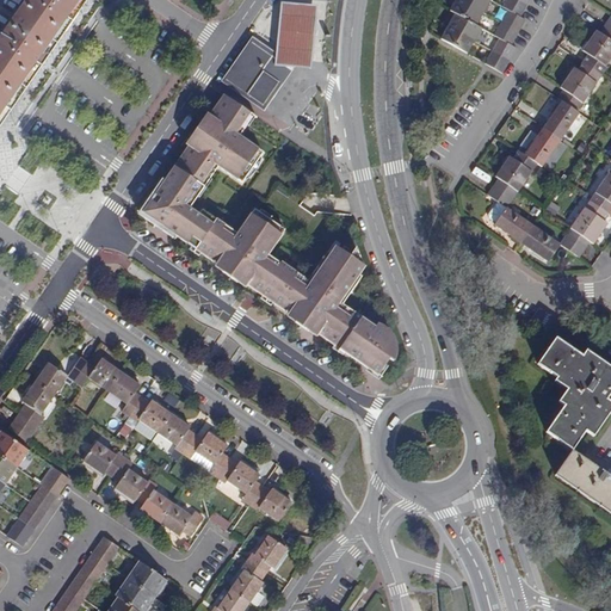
[(25,0),(0,37),(0,113),(79,0),(25,0)]
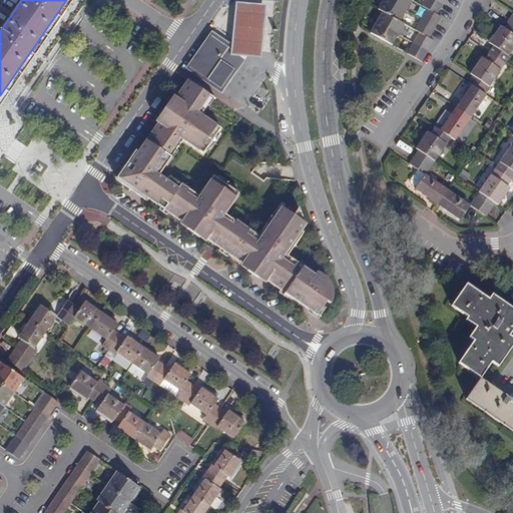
[(381,11),(399,21),(405,11),(386,0),(382,0),(377,9),(381,11)]
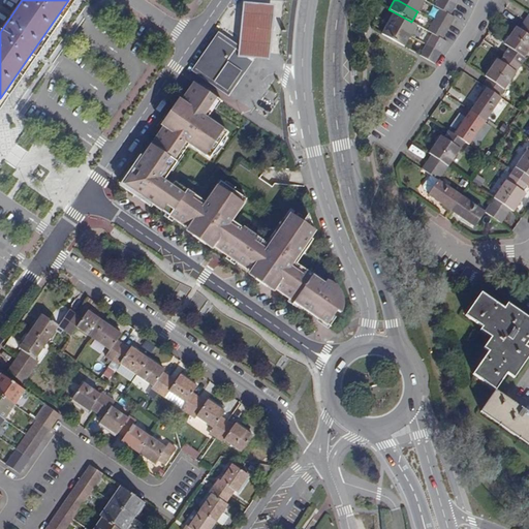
[(398,0),(417,11),(424,0),(398,0)]
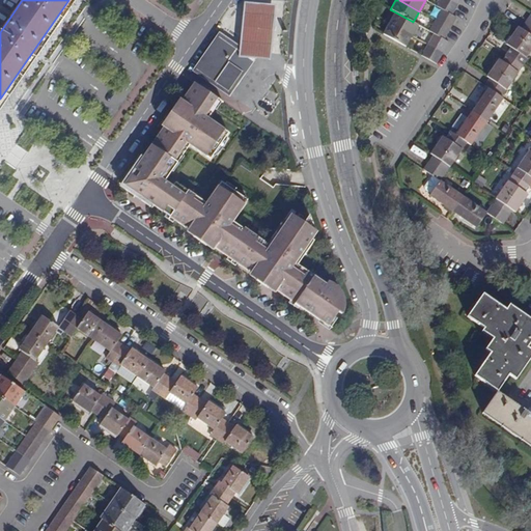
[(451,0),(439,0),(437,5),(442,8),(451,14),(457,3),(451,0)]
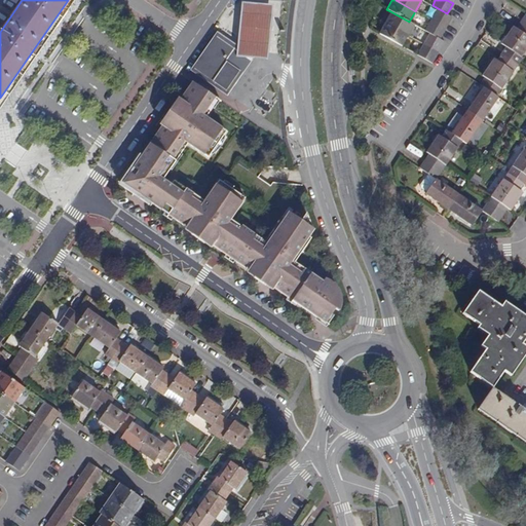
[(241,3),(238,50),(237,57),(251,58),(268,60),(272,6),(241,3)]
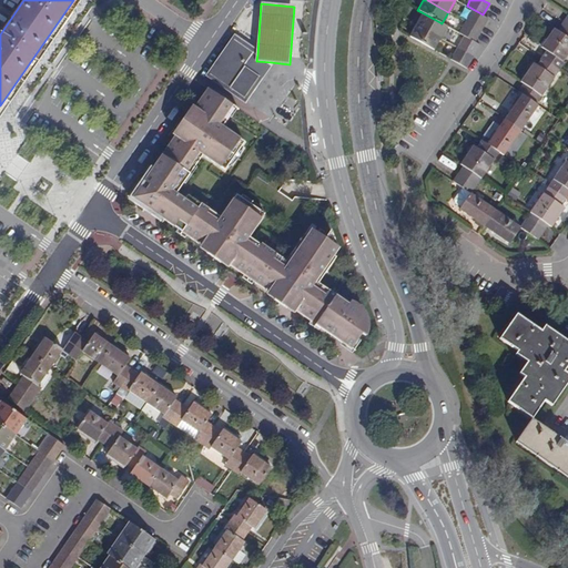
[(473,9),(466,21),(482,30),(488,18),(483,14),(473,9)]
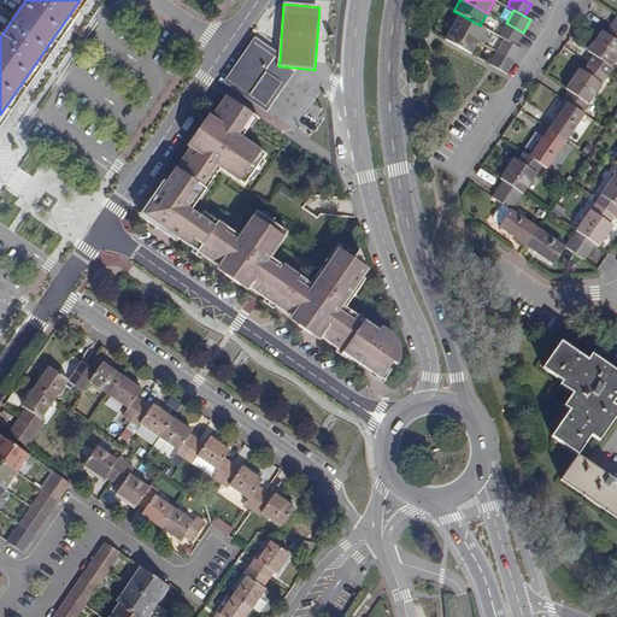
[(458,13),(451,27),(477,41),(485,28),(480,25),(458,13)]
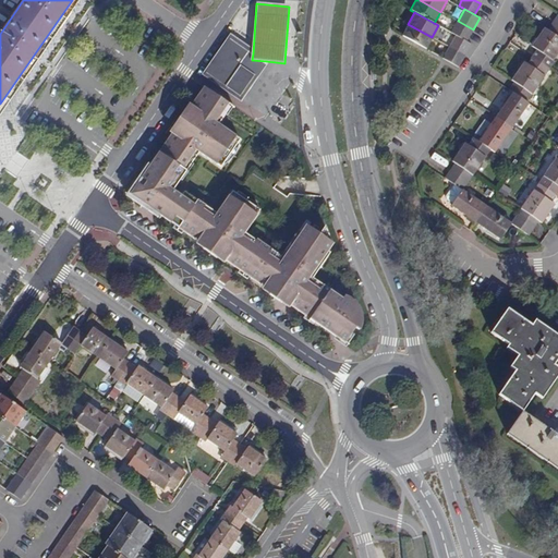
[(458,21),(451,33),(456,35),(466,41),(473,29),(458,21)]
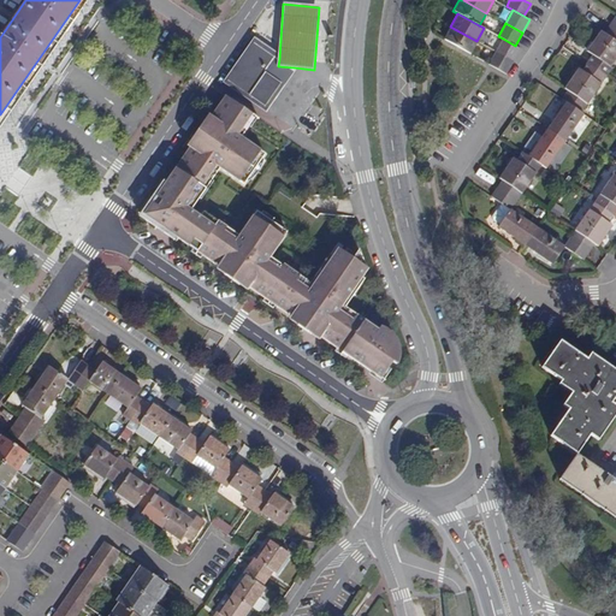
[(615,30),(609,25),(603,34),(615,42),(615,30)]
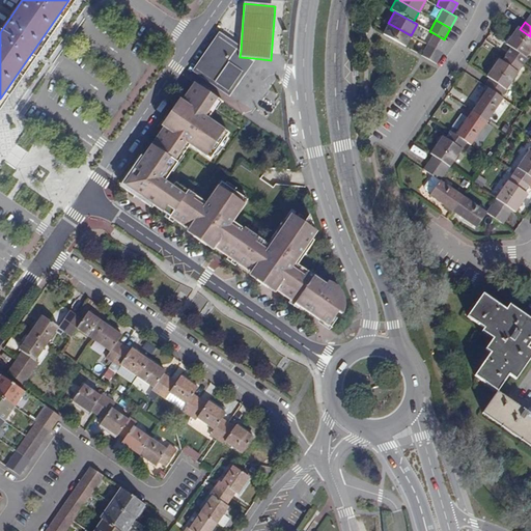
[(388,23),(382,34),(404,47),(411,35),(388,23)]
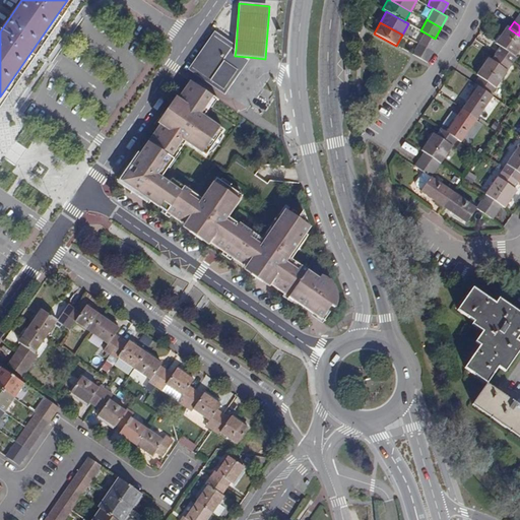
[(498,48),(494,54),(511,65),(515,58),(512,56),(519,45),(519,36),(509,28),(506,26),(494,45),(498,48)]
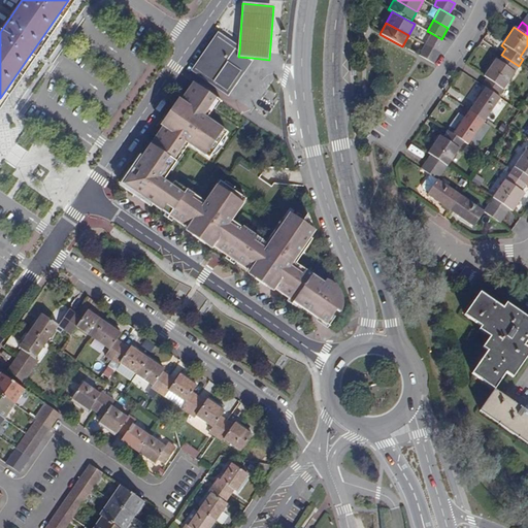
[(431,33),(425,44),(440,53),(447,41),(441,39),(431,33)]
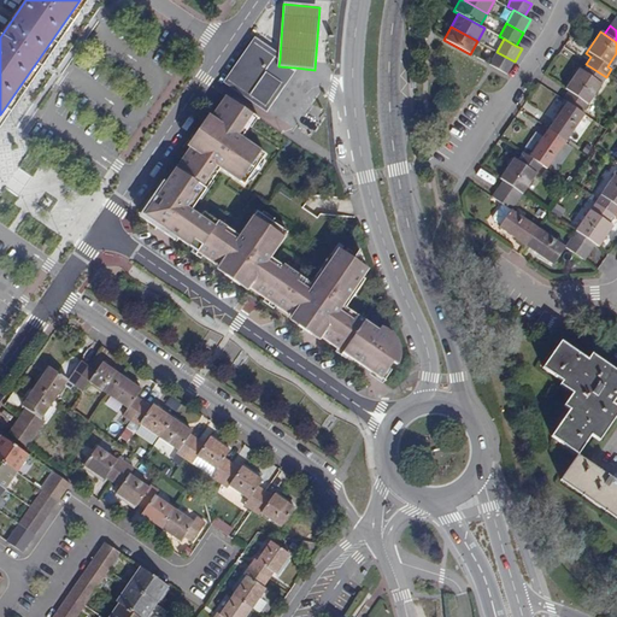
[(274,54),(272,57),(254,45),(229,82),(266,109),(294,68),(278,66),(280,59),(274,54)]
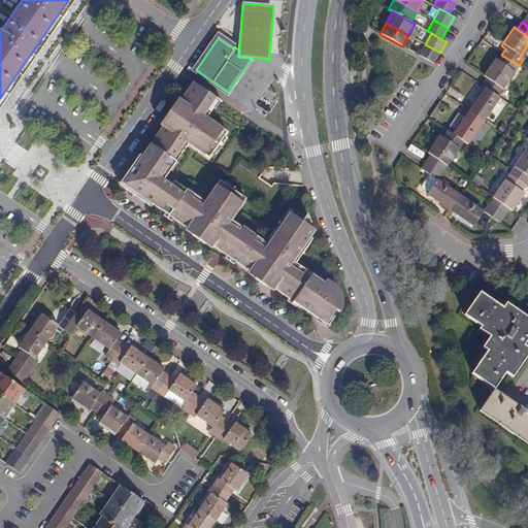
[(425,44),(419,56),(434,64),(440,53),(425,44)]
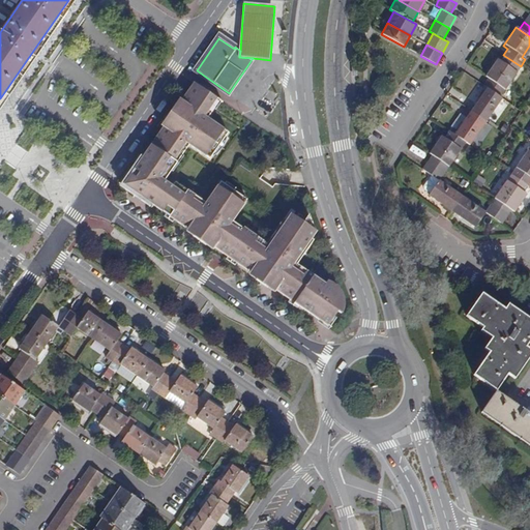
[(496,59),(484,77),(488,78),(504,90),(521,66),(503,55),(499,61),(496,59)]
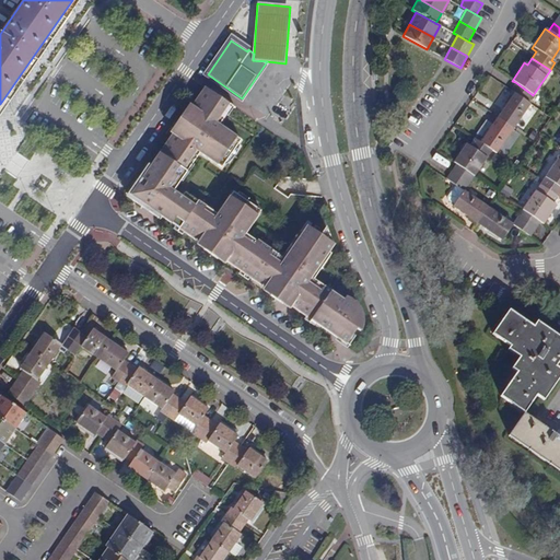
[(515,82),(509,91),(513,93),(527,103),(533,95),(515,82)]
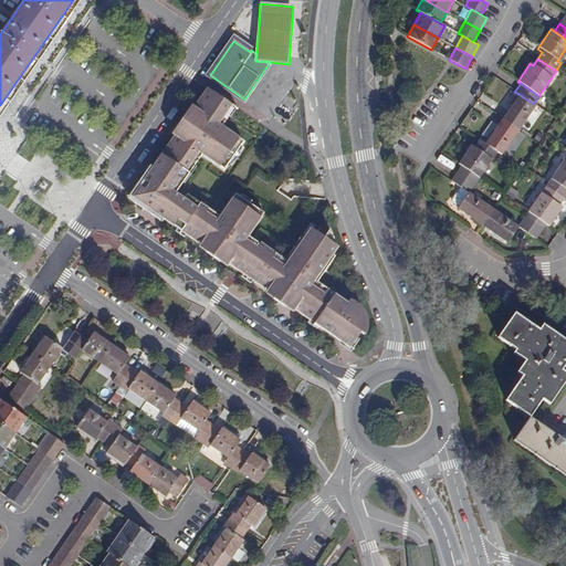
[(197,210),(201,203),(188,195),(185,199),(177,194),(185,182),(182,181),(195,165),(196,166),(203,155),(226,170),(228,166),(233,158),(242,146),(244,142),(222,127),(237,107),(209,88),(195,107),(196,108),(177,136),(176,135),(154,167),(148,176),(197,210)]
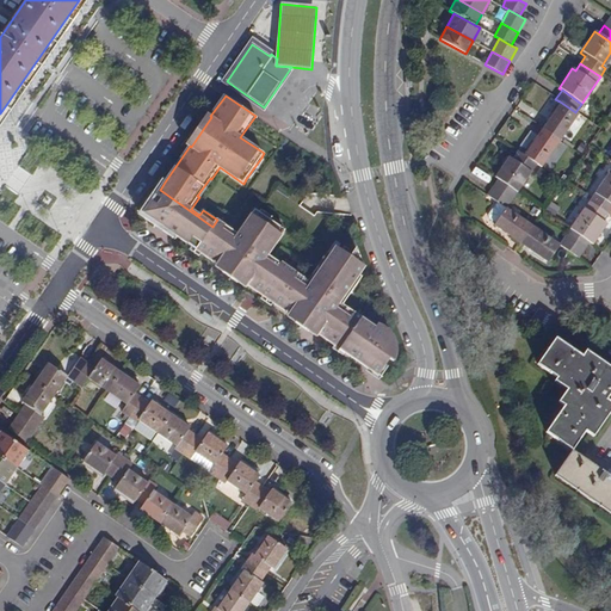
[(560,102),(542,129),(559,141),(578,113),(575,112),(560,102)]
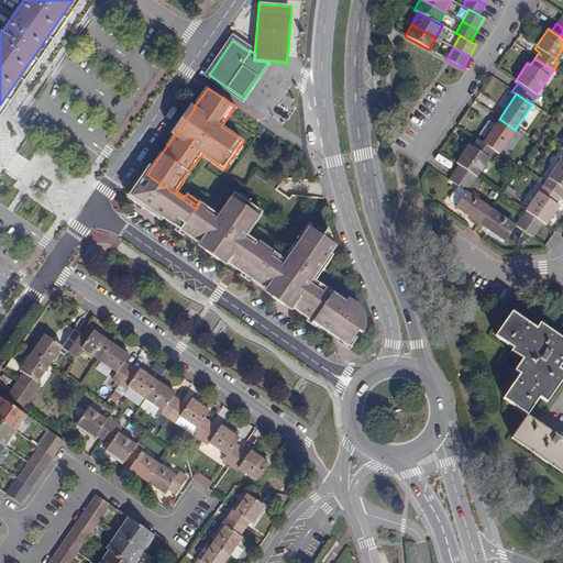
[(176,135),(195,108),(194,107),(191,106),(173,133),(175,134),(176,135)]
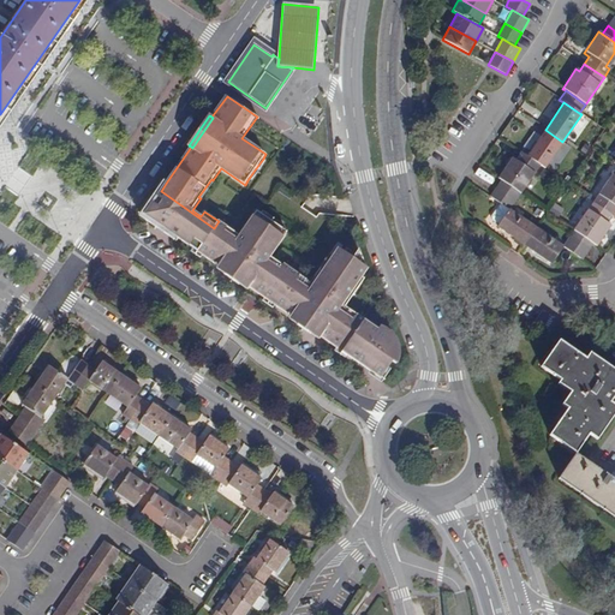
[(543,168),(562,142),(545,130),(526,156),(538,165),(543,168)]
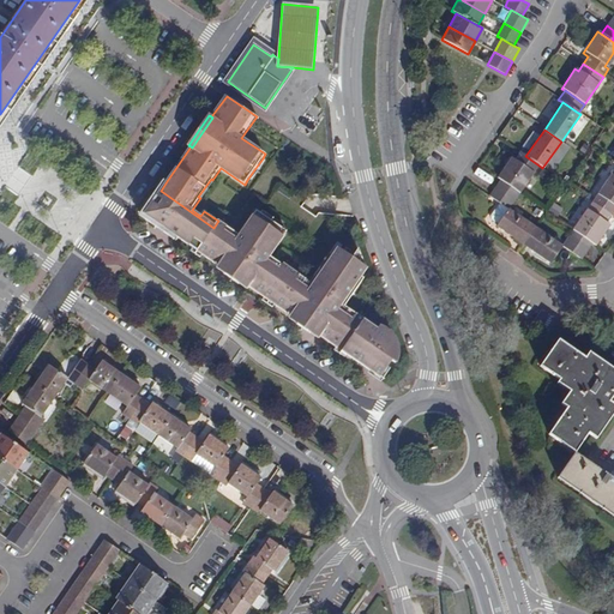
[(511,157),(497,179),(499,181),(519,193),(537,164),(525,156),(519,152),(513,160),(511,157)]
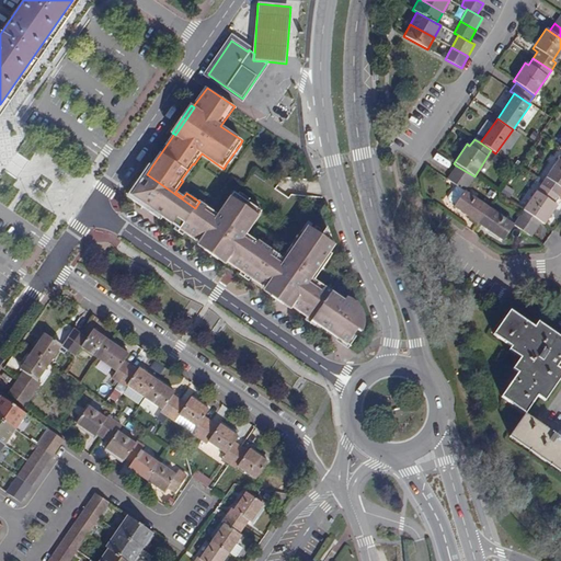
[(240,145),(231,157),(226,164),(228,165),(233,160),(237,155),(240,150),(241,146),(240,145)]
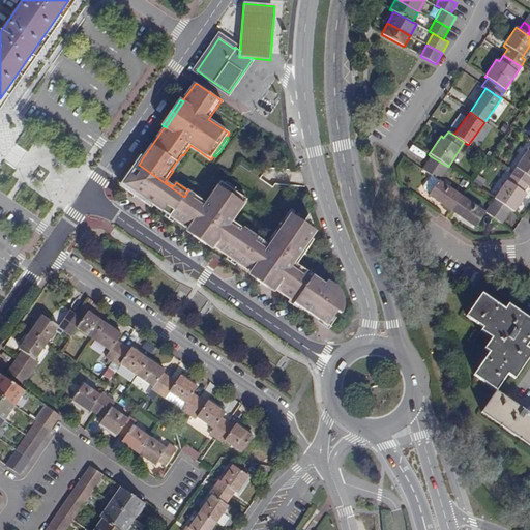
[(529,152),(527,150),(526,151),(510,174),(527,185),(529,180),(529,152)]
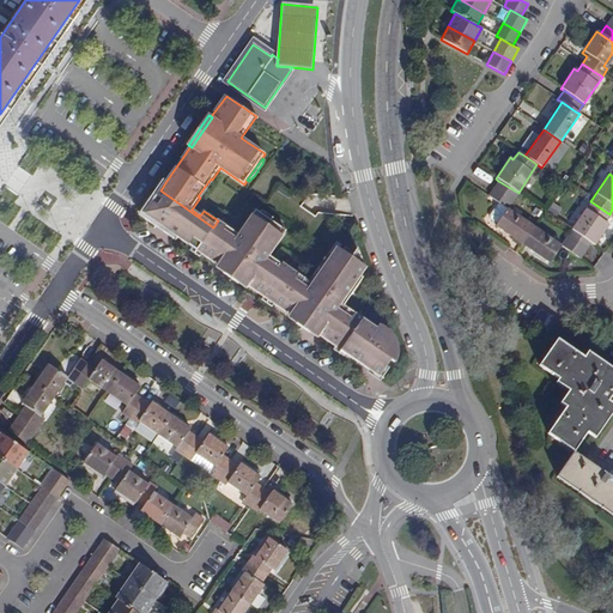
[(161,190),(167,181),(164,180),(139,214),(175,240),(177,236),(169,230),(170,228),(161,222),(158,224),(147,216),(150,213),(146,211),(161,190)]
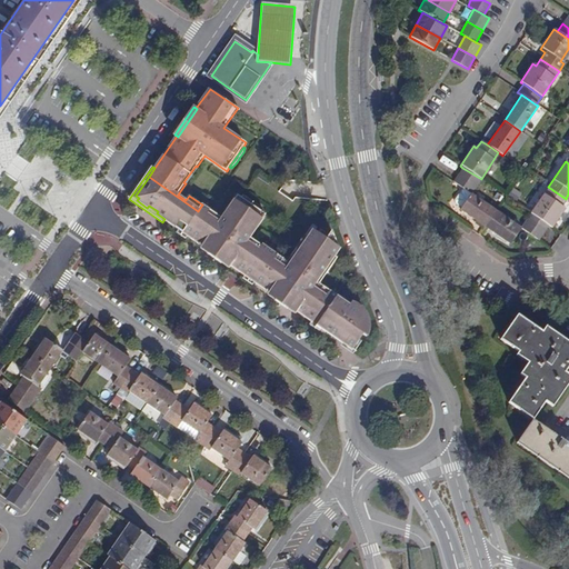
[(462,168),(457,175),(476,187),(481,179),(462,168)]
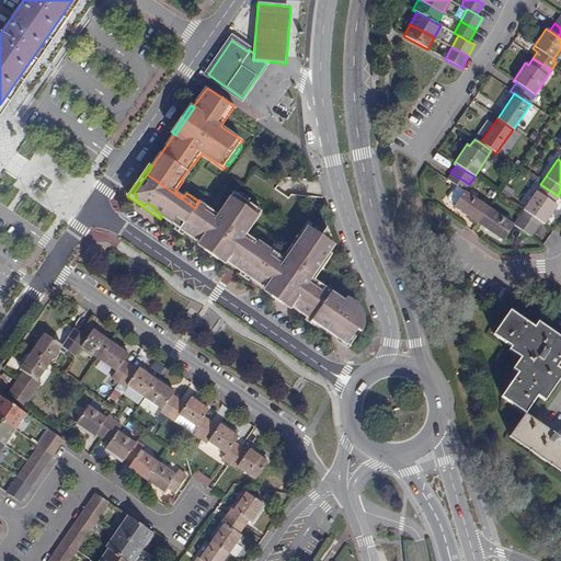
[(450,172),(446,180),(456,186),(464,192),(469,184),(450,172)]
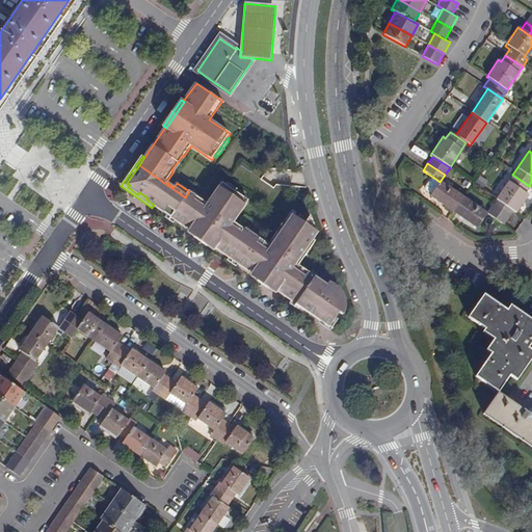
[(185,197),(139,165),(127,183),(130,185),(128,187),(137,194),(139,192),(148,197),(147,200),(154,205),(167,215),(168,215),(170,212),(174,213),(185,197)]
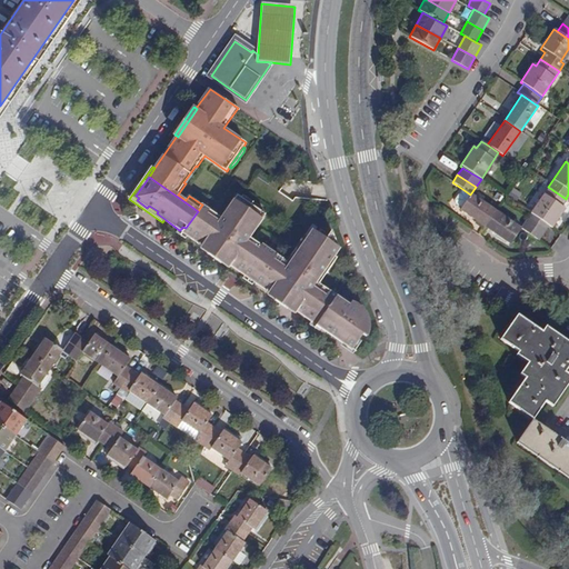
[(548,187),(530,213),(548,225),(551,227),(563,208),(560,207),(566,199),(548,187)]
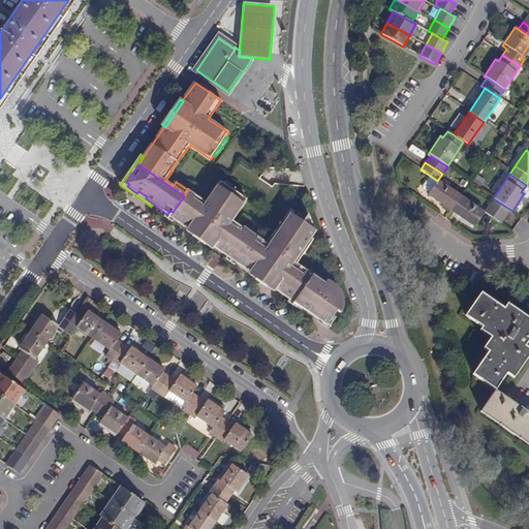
[(427,195),(450,211),(461,196),(437,181),(430,176),(423,186),(423,189),(429,193),(427,195)]
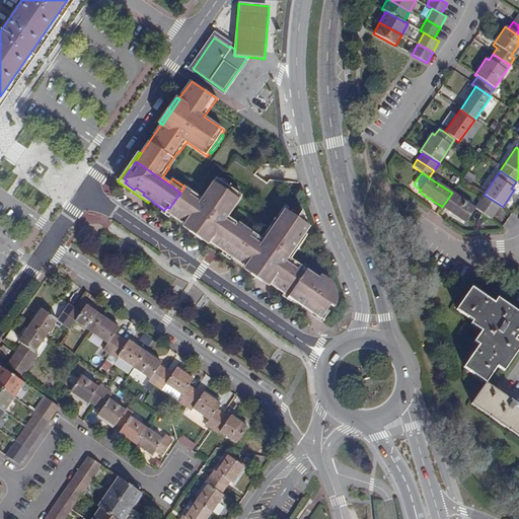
[(180,193),(338,300),(338,298),(338,296),(338,293),(337,291),(336,287),(332,283),(329,280),(325,278),(321,276),(320,278),(301,266),(300,267),(289,258),(298,244),(300,246),(308,235),(305,234),(311,226),(303,211),(300,214),(294,210),(292,213),(288,211),(286,210),(281,217),(279,215),(271,226),(274,228),(264,241),(262,240),(252,233),(253,232),(239,223),(239,224),(228,217),(243,196),(239,194),(222,181),(217,177),(203,199),(184,187),(180,193)]
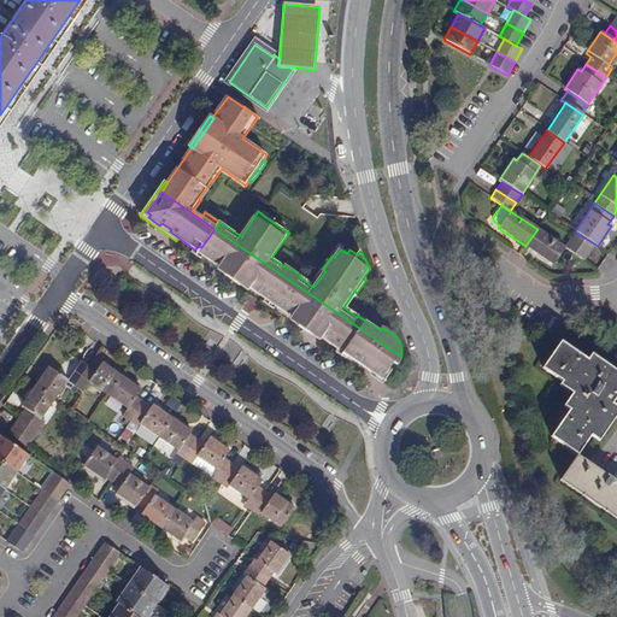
[(264,216),(285,230),(287,227),(266,212),(264,216)]
